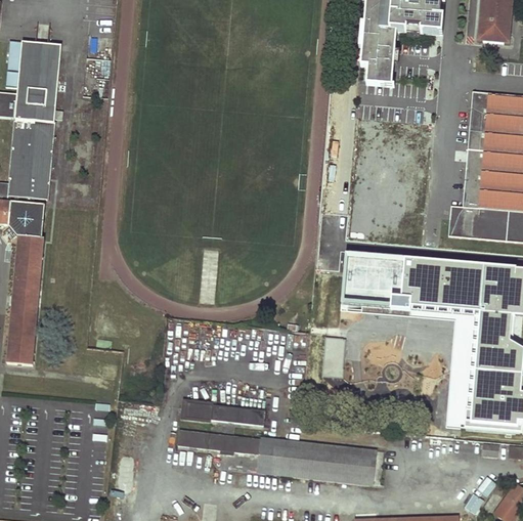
[(367,0),(362,62),(368,62),(367,82),(392,84),(397,29),(444,33),(447,0),(367,0)]
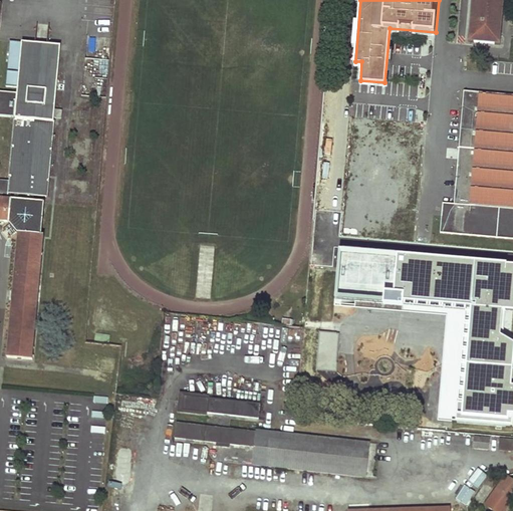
[(469,0),(466,36),(497,40),(498,31),(495,31),(498,0),(469,0)]
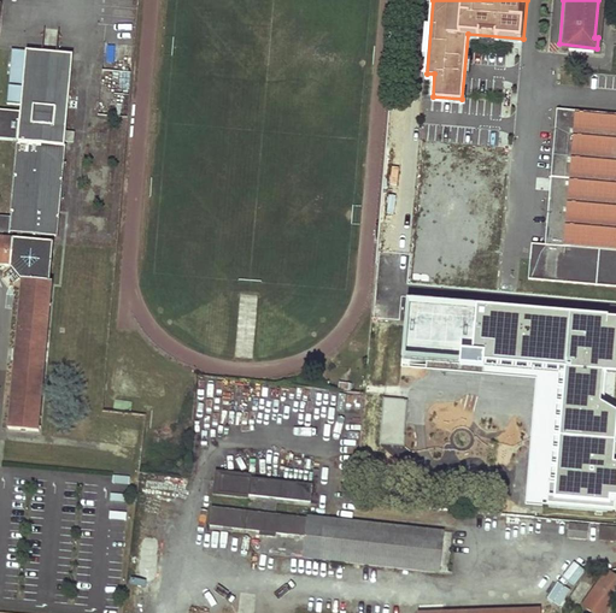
[(52,264),(51,264),(53,240),(9,235),(10,229),(56,233),(72,51),(11,46),(6,100),(21,101),(21,110),(0,107),(0,135),(17,137),(11,214),(0,212),(0,263),(11,264),(22,277),(9,426),(37,429),(52,264)]
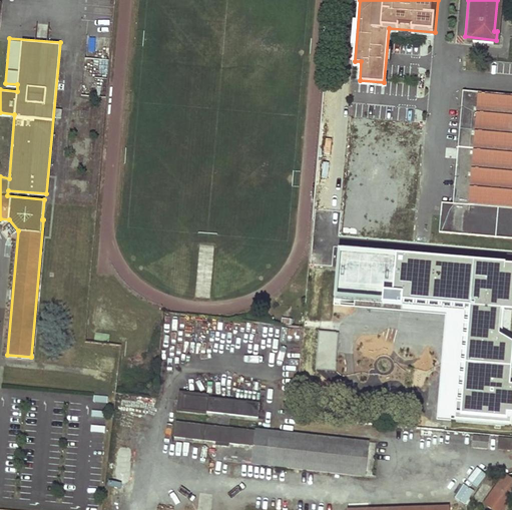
[(511,91),(462,86),(451,200),(450,212),(438,211),(437,228),(511,234),(511,91)]
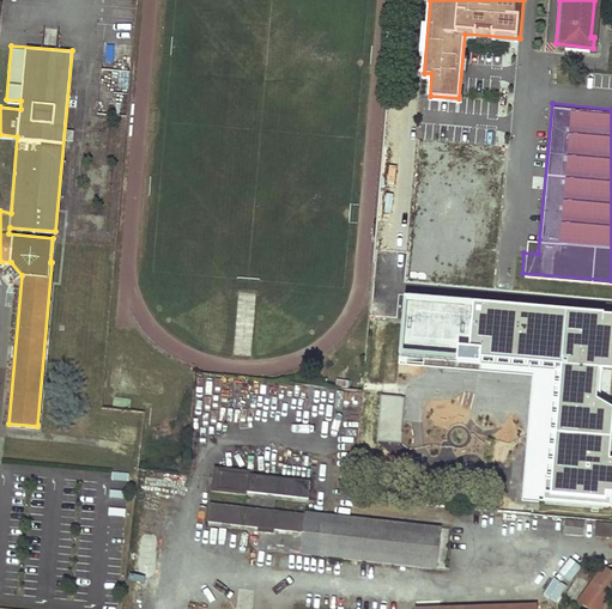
[(494,285),(503,140),(414,135),(411,198),(410,196),(405,279),(494,285)]
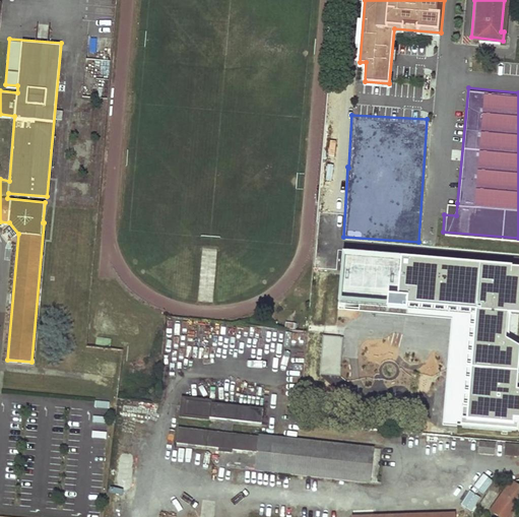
[(457,203),(445,202),(444,214),(456,215),(457,203)]
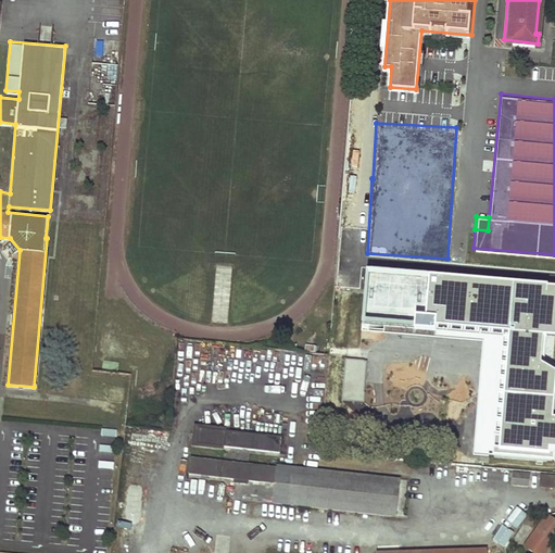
[(554,280),(361,266),(356,322),(487,331),(478,445),(551,452),(552,440),(554,440),(554,363),(551,361),(552,332),(554,331),(554,280)]
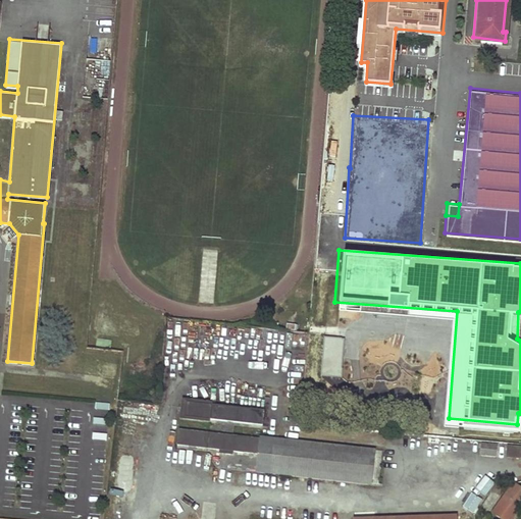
[(341,334),(322,332),(319,373),(341,375),(342,365),(337,365),(341,334)]
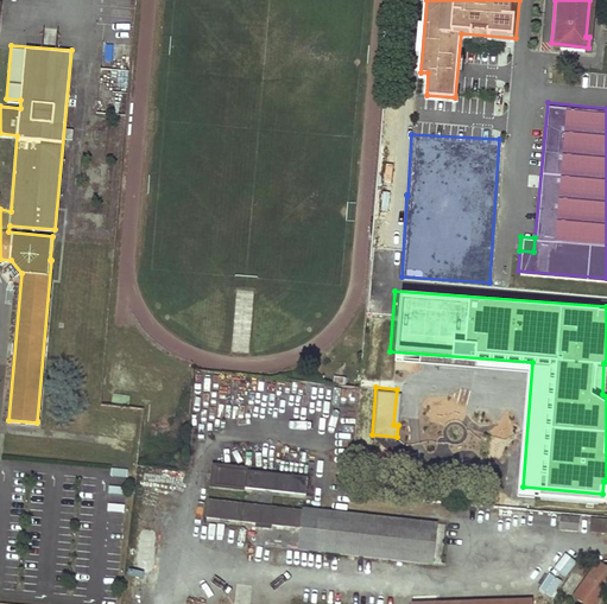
[(304,475),(216,464),(215,481),(302,490),(304,475)]
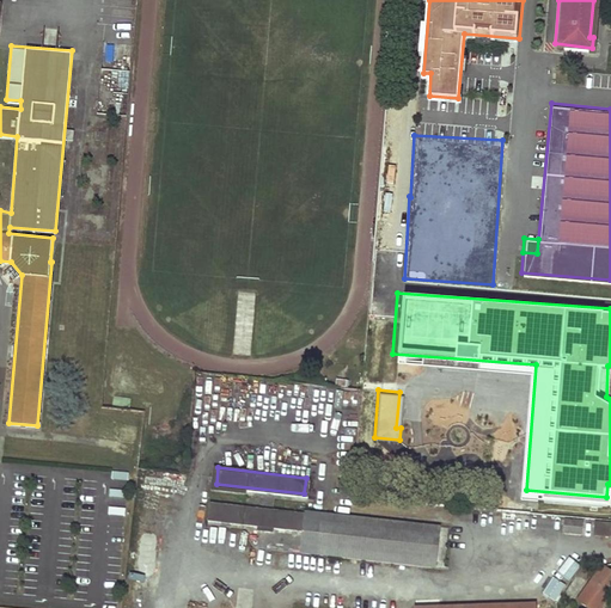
[(304,510),(208,499),(207,516),(301,527),(304,510)]
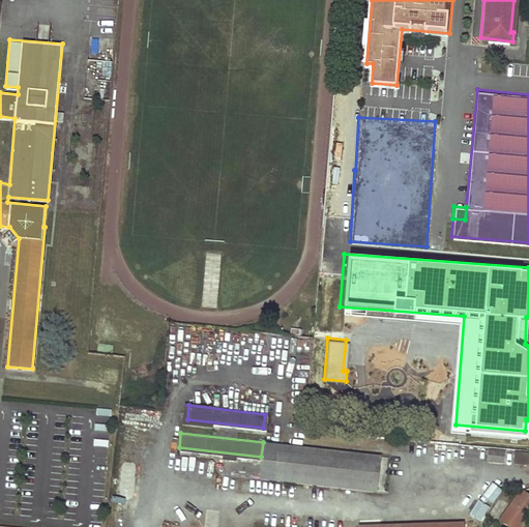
[(377,455),(263,442),(261,457),(260,473),(374,485),(377,455)]
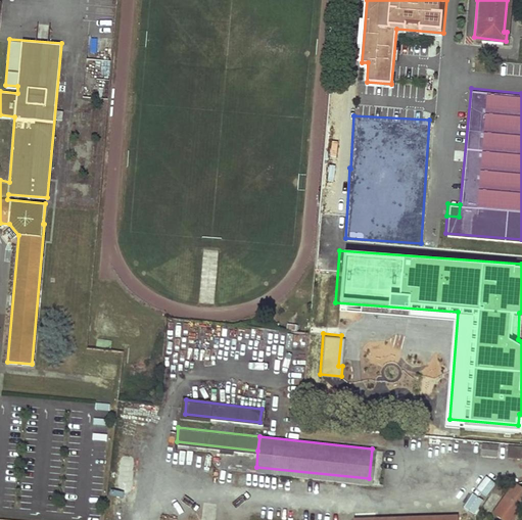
[(479,454),(495,455),(496,441),(480,440),(479,454)]
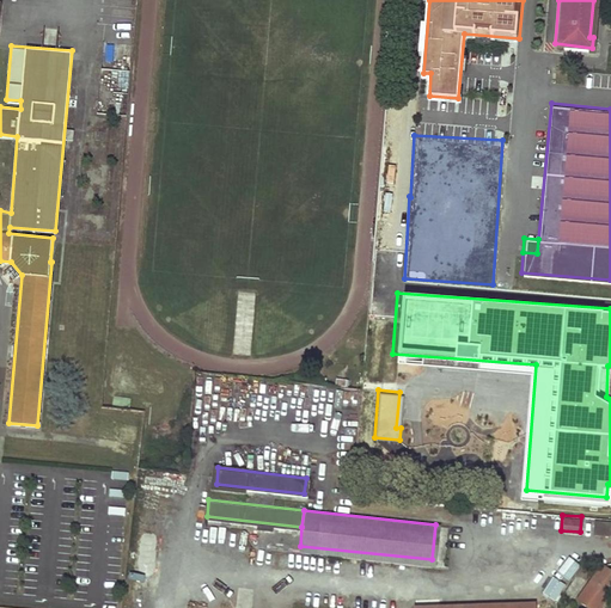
[(610,519),(593,519),(593,532),(610,533),(610,519)]
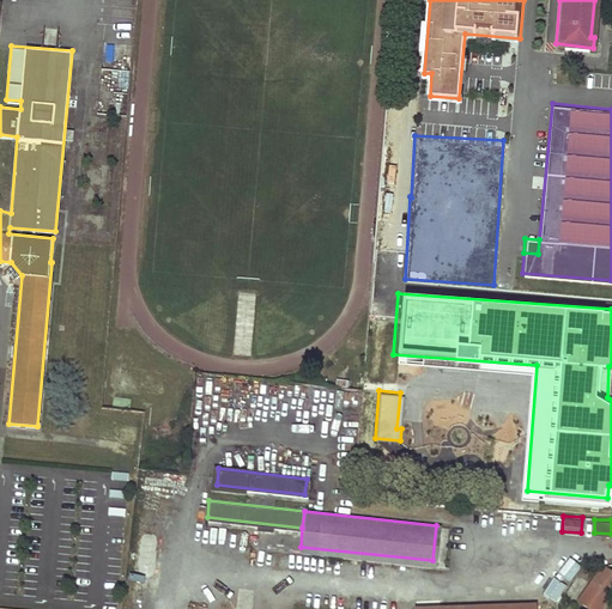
[(598,608),(611,589),(611,570),(601,562),(577,598),(593,608),(598,608)]
